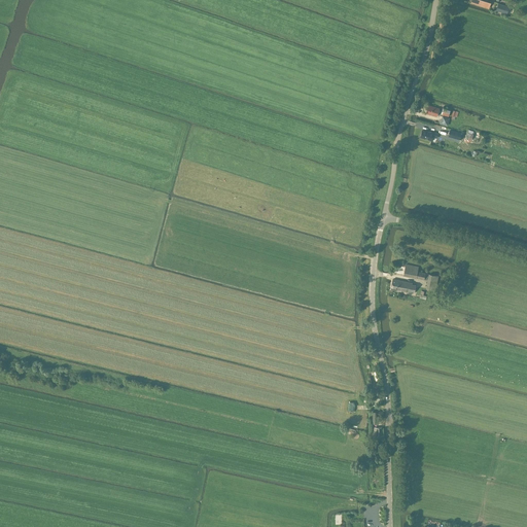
[(486,0),(471,0),(471,3),(489,8),(491,1),(486,0)]
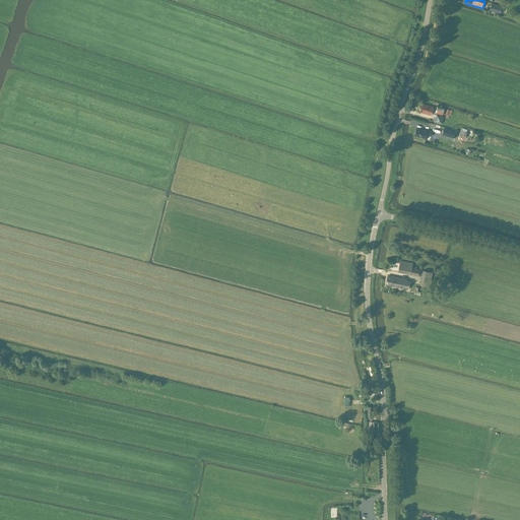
[(501,13),(503,6),(492,3),(490,10),(501,13)]
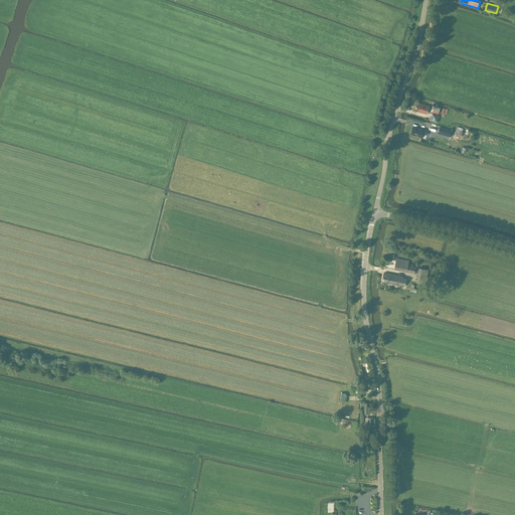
[(426,114),(428,106),(418,103),(416,111),(426,114)]
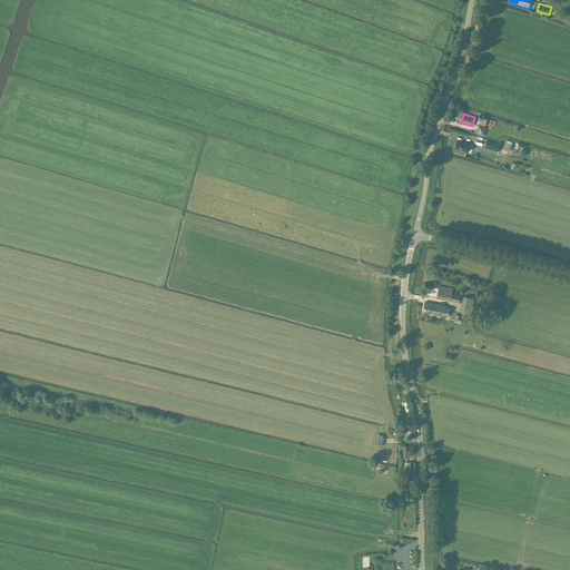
[(484,126),(488,118),(484,117),(484,116),(483,116),(483,117),(479,116),(477,124),(484,126)]
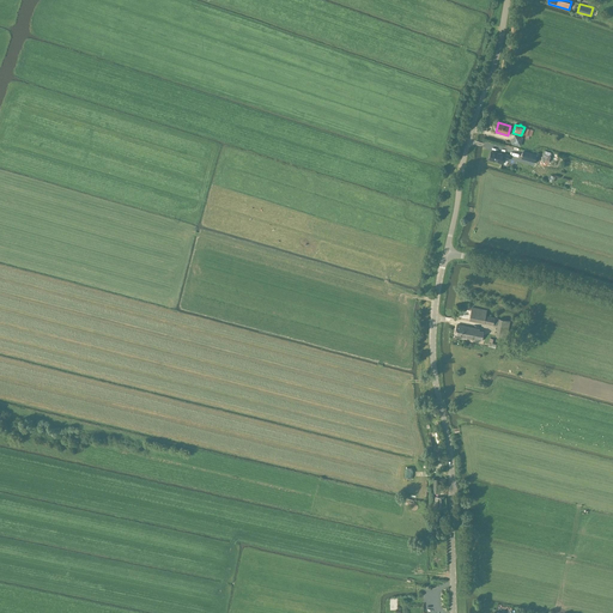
[(509,158),(509,156),(504,153),(504,155),(491,151),(489,159),(502,163),(504,157),(509,158)]
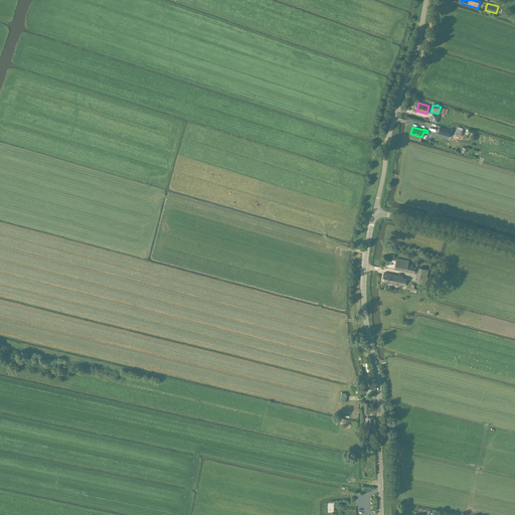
[(440,127),(438,134),(450,137),(452,130),(440,127)]
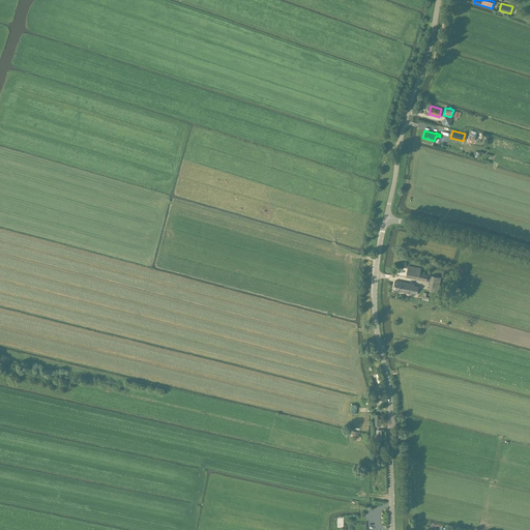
[(482,135),(471,130),(468,139),(480,143),(481,140),(480,140),(482,135)]
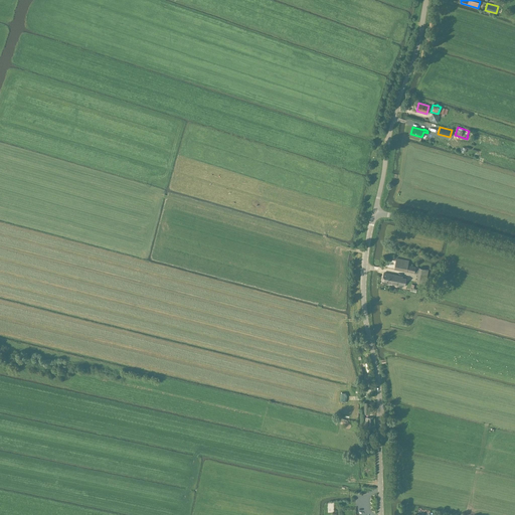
[(417,274),(418,268),(408,266),(408,261),(396,259),(394,269),(417,274)]
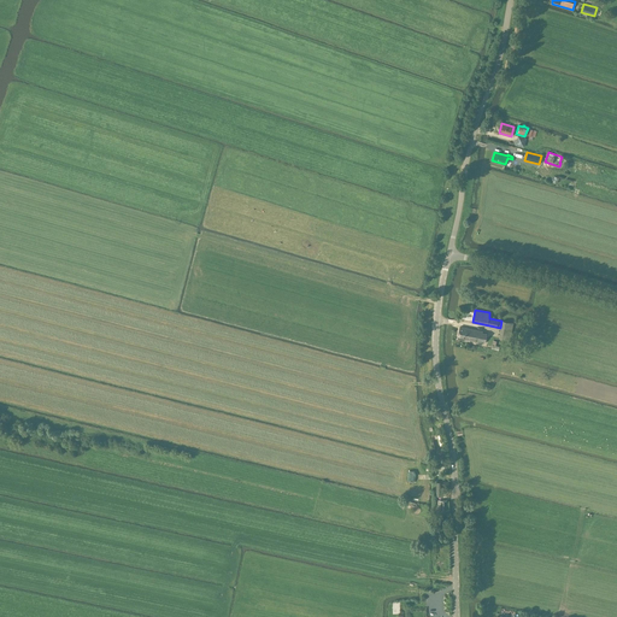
[(511,323),(503,321),(499,338),(507,340),(511,323)]
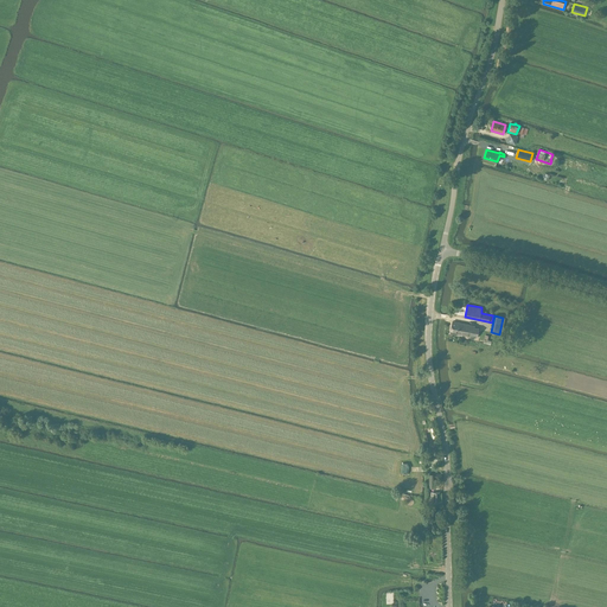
[(477,338),(479,328),(474,328),(474,326),(453,321),(451,333),(457,334),(458,333),(477,338)]
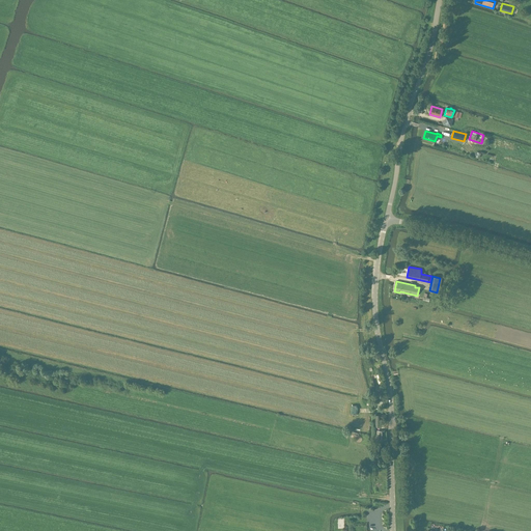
[(376,430),(376,437),(376,438),(376,439),(376,440),(376,443),(376,444),(379,444),(380,443),(380,440),(379,440),(380,439),(385,439),(385,430),(376,430)]
